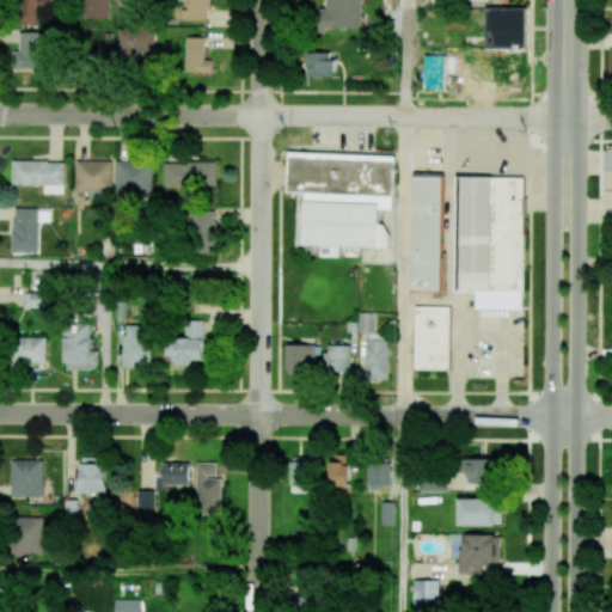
[(22,0),(23,25),(43,24),(41,0),(22,0)]
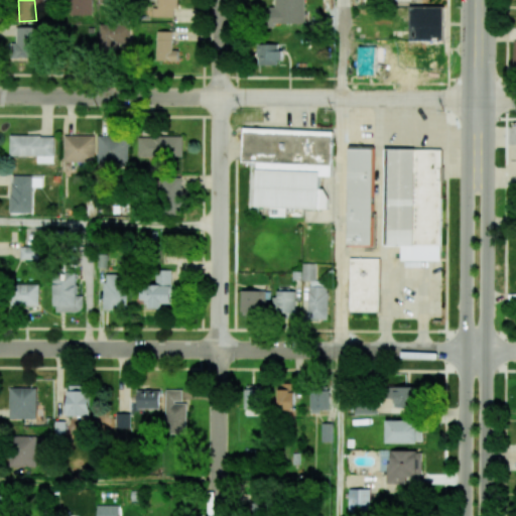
[(92,0),(70,0),(70,15),(92,15),(92,0)]
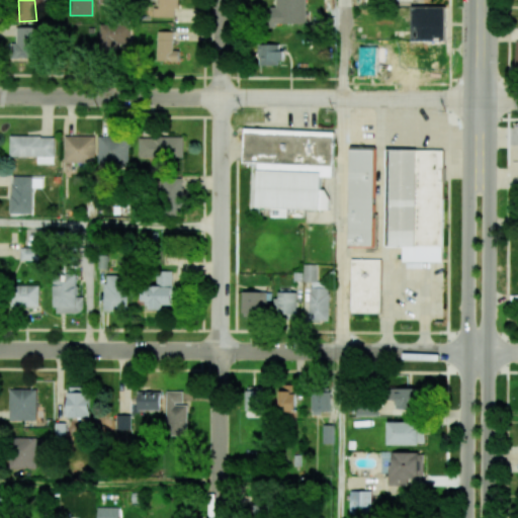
[(153,17),(178,17),(177,0),(158,0),(159,7),(153,8),(153,17)]
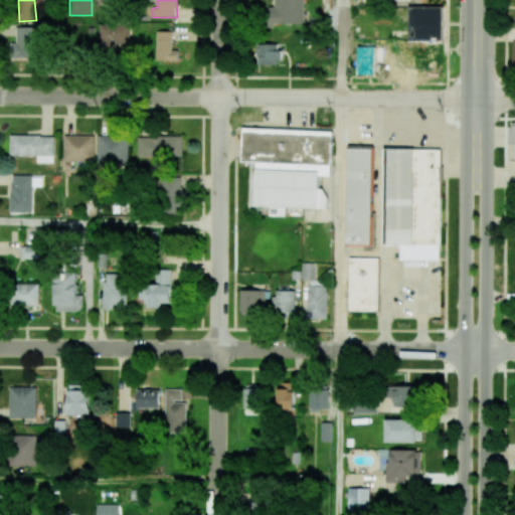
[(304,0),(274,0),(274,6),(268,6),(268,24),(304,24),(304,0)]
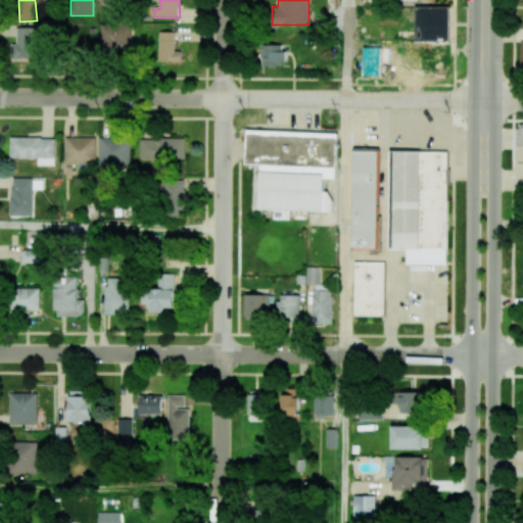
[(363,76),(448,76),(449,7),(415,6),(415,47),(364,47),(363,76)]
